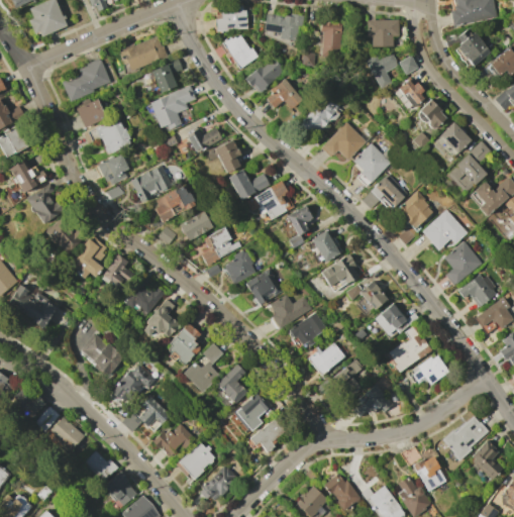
[(12,0),(16,8),(33,0),(12,0)]
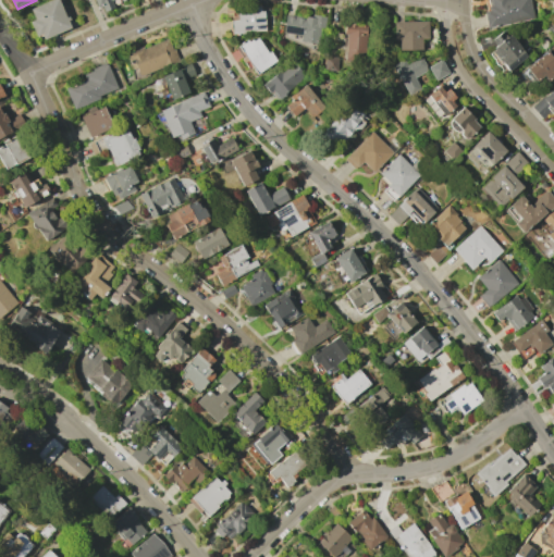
[(37,20),(33,9),(51,0),(60,0),(68,17),(71,16),(72,20),(70,21),(72,27),(46,39),(44,34),(38,36),(32,22),(37,20)]
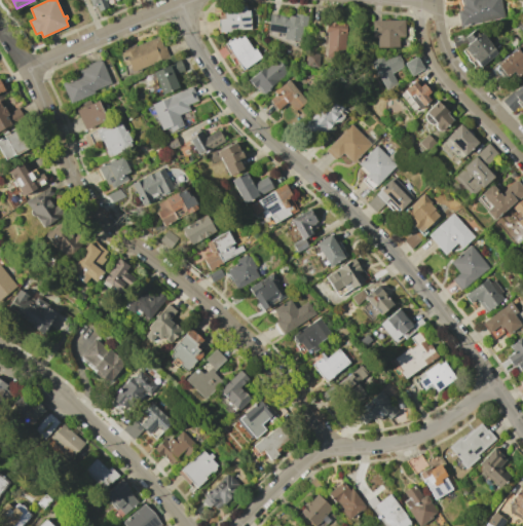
[(121,0),(117,2),(116,0),(107,0),(110,6),(101,10),(97,1),(94,3),(91,0),(121,0)]
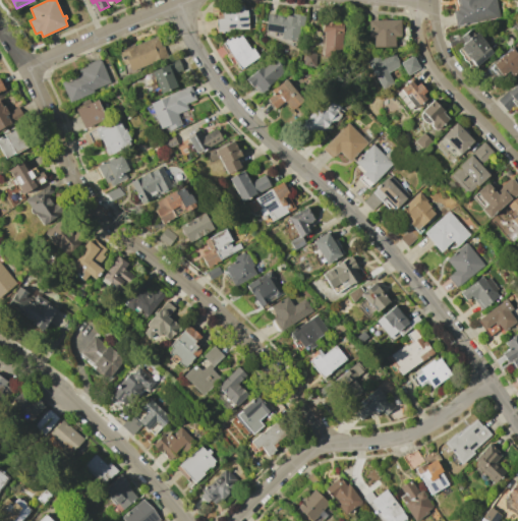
[(460,10),(459,6),(462,5),(460,0),(498,0),(502,16),(458,25),(455,11),(460,10)]
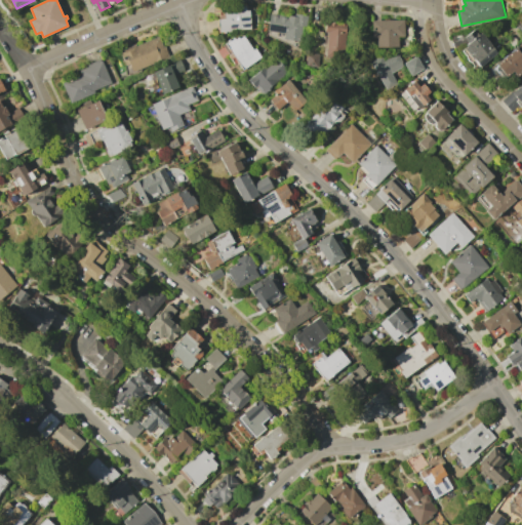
[(221,18),(221,14),(225,14),(225,6),(247,5),(247,10),(251,10),(251,30),(232,30),(232,32),(228,32),(228,34),(225,34),(225,32),(219,33),(219,18),(221,18)]
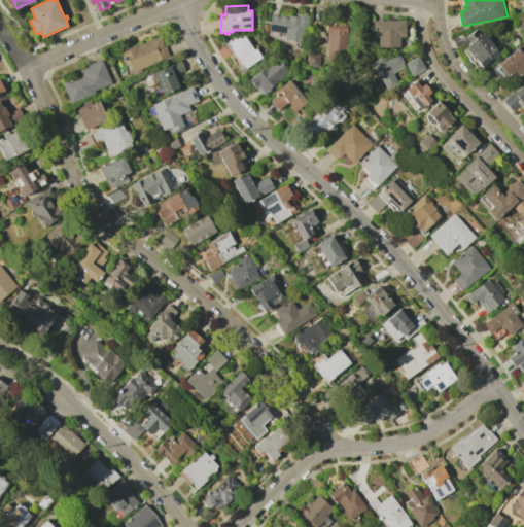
[(272,13),(298,16),(298,13),(310,15),(309,27),(305,26),(303,41),(286,38),(287,32),(270,30),(272,13)]
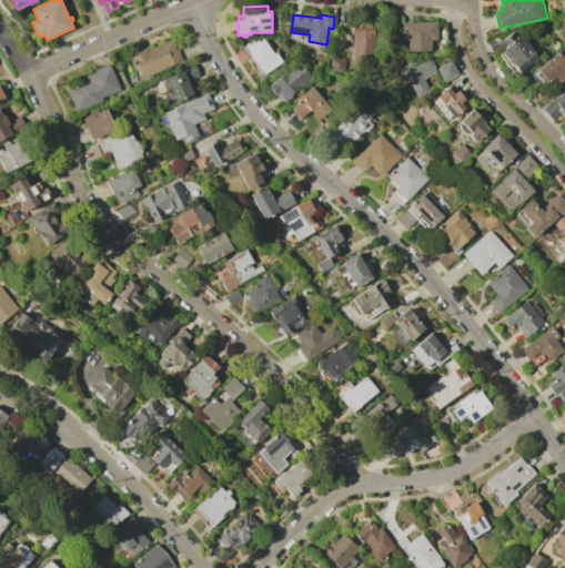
[(439,21),(440,39),(433,39),(433,50),(410,50),(410,40),(405,40),(405,22),(439,21)]
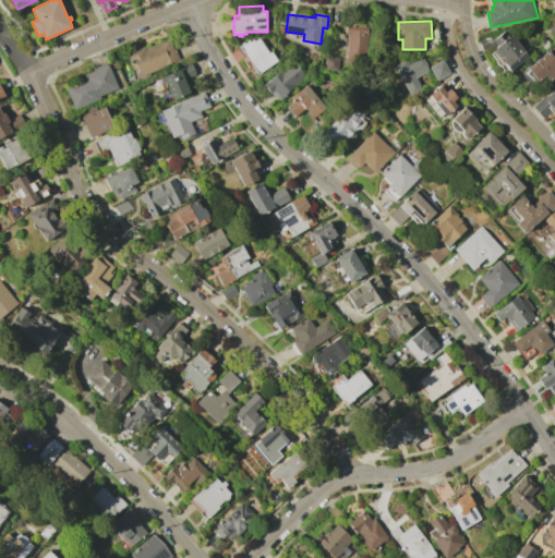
[(347,22),(370,23),(366,61),(348,59),(350,34),(347,34),(347,22)]
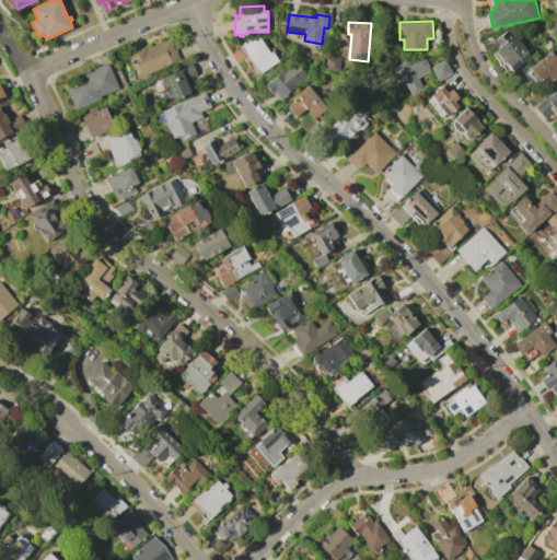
[(508,31),(511,36),(514,34),(532,56),(512,71),(498,51),(500,50),(498,47),(500,45),(497,39),(508,31)]
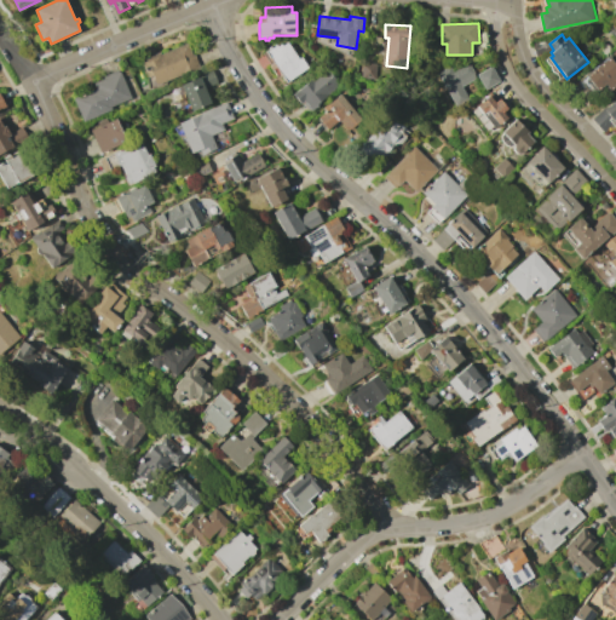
[(271,47),(270,46),(272,45),(272,47),(277,44),(278,46),(283,44),(283,45),(289,41),(300,58),(304,57),(310,68),(288,81),(268,50),(271,47)]
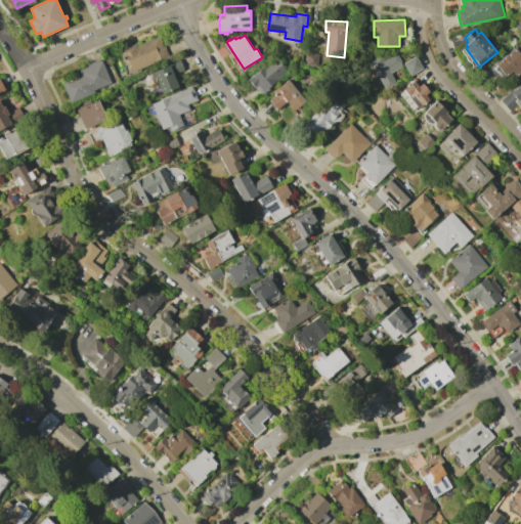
[(136,43),(137,45),(162,36),(171,58),(156,64),(156,62),(134,72),(130,63),(127,64),(121,50),(136,43)]
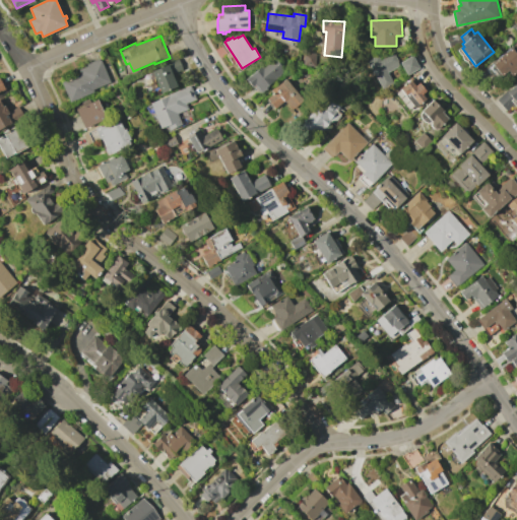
[(512,47),(516,53),(516,65),(516,73),(514,75),(509,70),(503,75),(493,63),(512,47)]
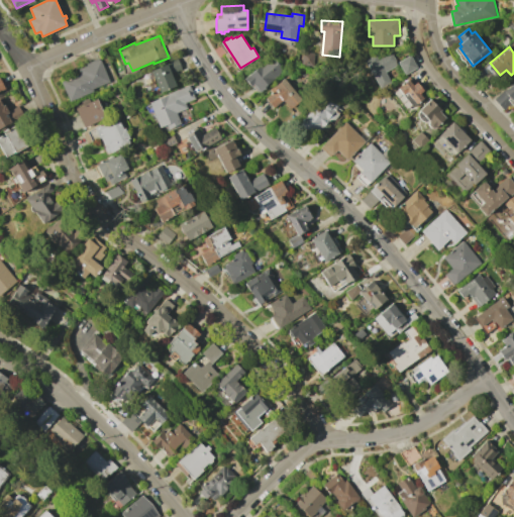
[(304,52),(315,53),(315,66),(303,65),(304,52)]
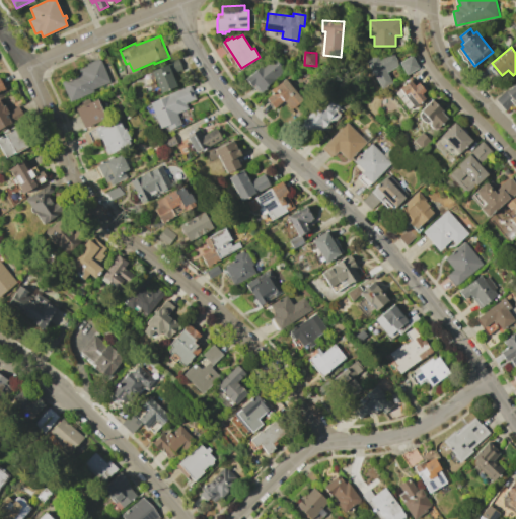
[(378,55),(381,60),(394,53),(400,65),(387,72),(394,83),(383,89),(375,74),(374,75),(369,66),(370,66),(367,61),(378,55)]
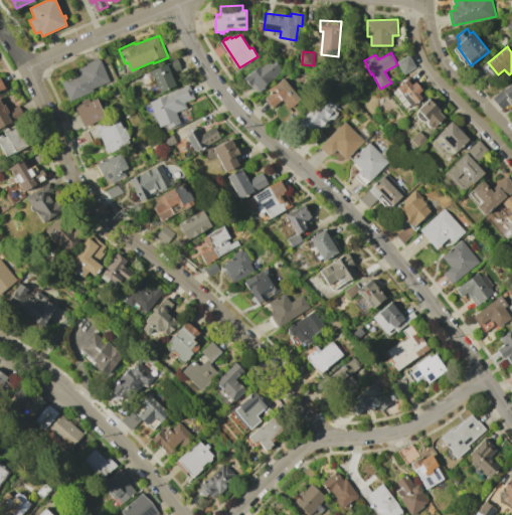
[(409,55),(416,66),(404,73),(397,62),(409,55)]
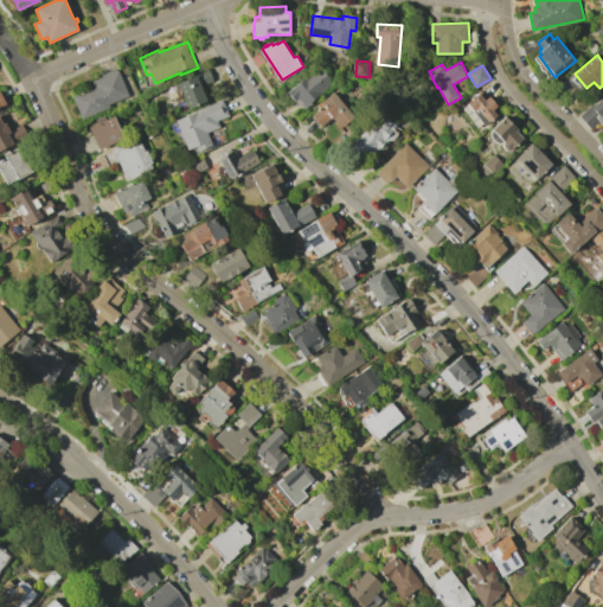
[(321,66),(329,77),(331,76),(335,82),(310,102),(312,103),(307,107),(299,97),(296,100),(289,91),(321,66)]
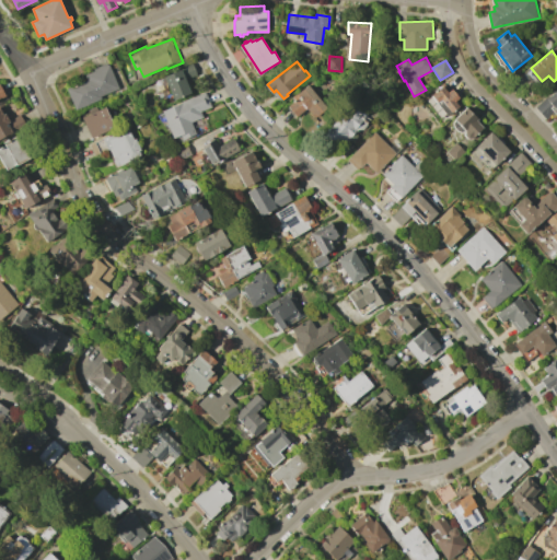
[(89,80),(86,74),(95,70),(94,68),(108,62),(108,65),(111,65),(120,89),(102,96),(103,98),(77,109),(68,89),(89,80)]
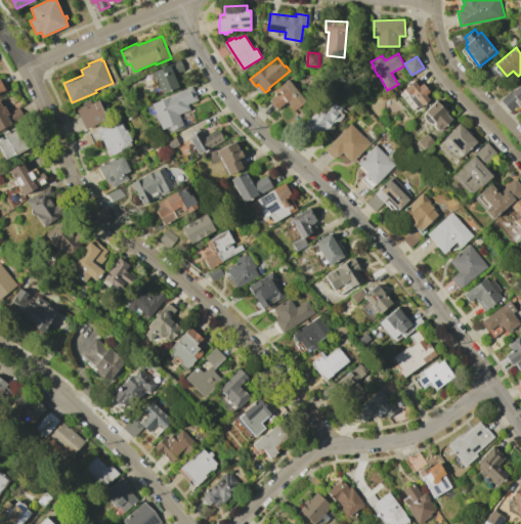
[(182,59),(185,70),(174,74),(179,87),(164,93),(155,71),(182,59)]
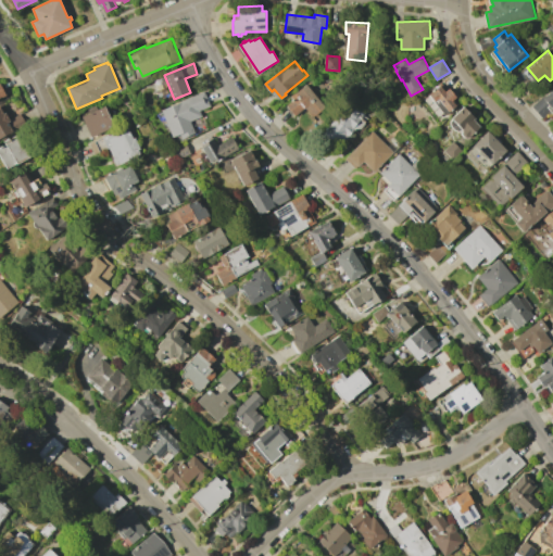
[(293,101),(292,99),(293,98),(292,97),(308,84),(326,106),(313,116),(306,108),(296,116),(287,106),(293,101)]
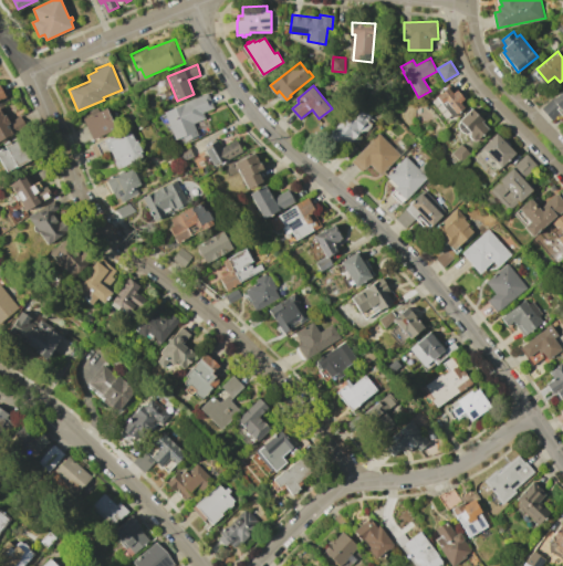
[(439,93),(440,94),(448,86),(455,93),(458,90),(466,98),(461,103),(465,107),(454,117),(435,96),(439,93)]
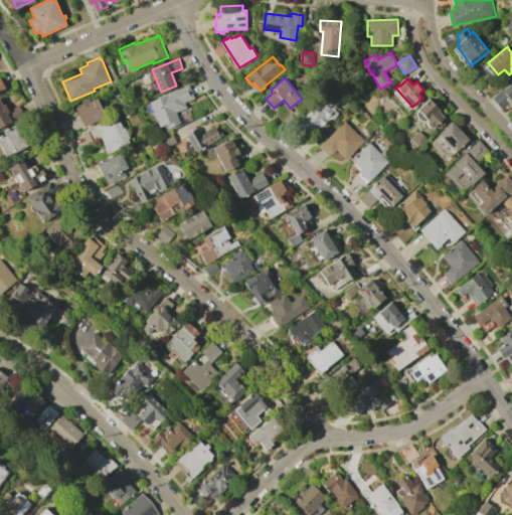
[(511,103),(503,109),(494,98),(511,82),(511,103)]
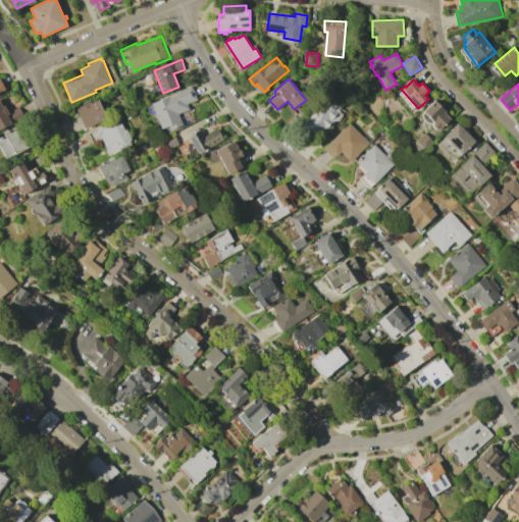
[(193,86),(198,99),(188,104),(190,109),(179,113),(184,124),(171,129),(169,125),(163,128),(152,103),(193,86)]
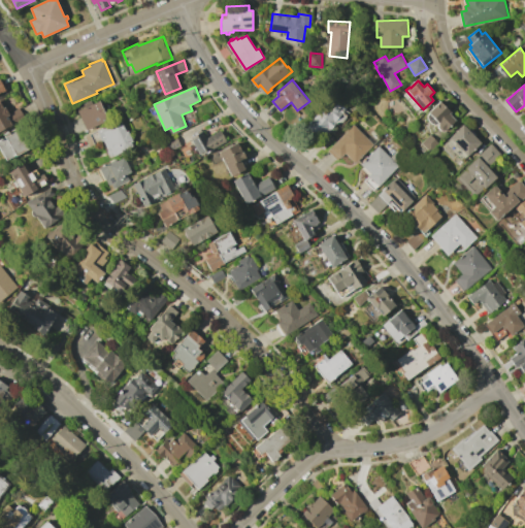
[(320,141),(304,129),(323,107),(329,113),(342,98),(351,106),(346,112),(349,116),(340,125),(337,123),(320,141)]
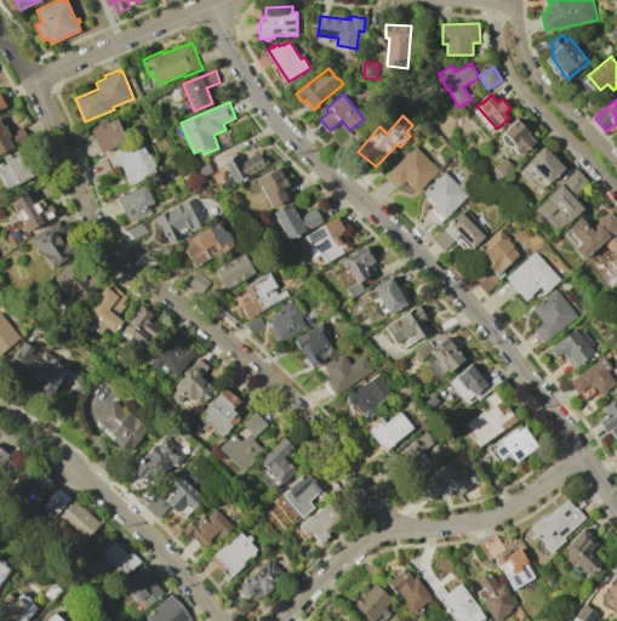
[(0,118),(5,126),(7,125),(12,134),(24,127),(30,140),(0,154),(0,118)]
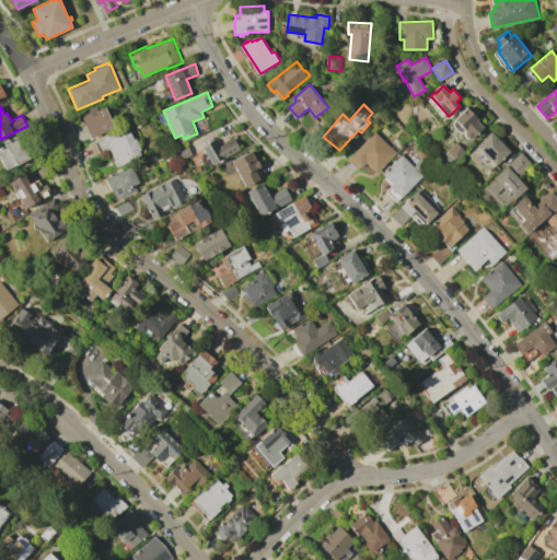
[(92,114),(90,109),(97,106),(99,111),(106,107),(116,127),(93,138),(84,117),(92,114)]
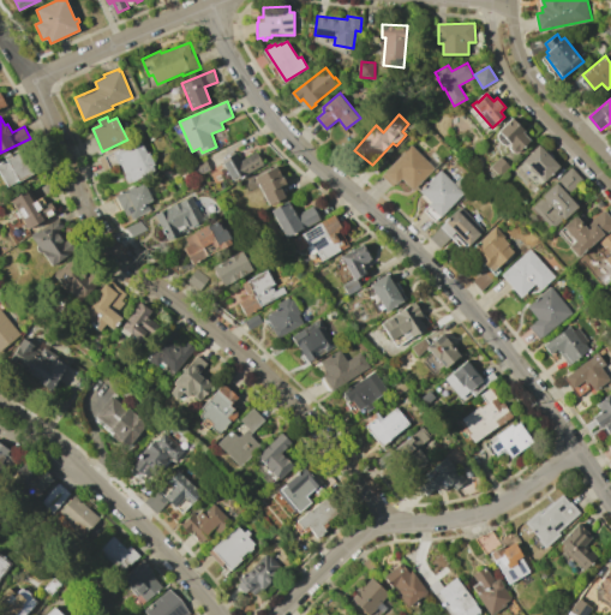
[(514,118),(526,130),(523,132),(531,139),(515,155),(496,135),(514,118)]
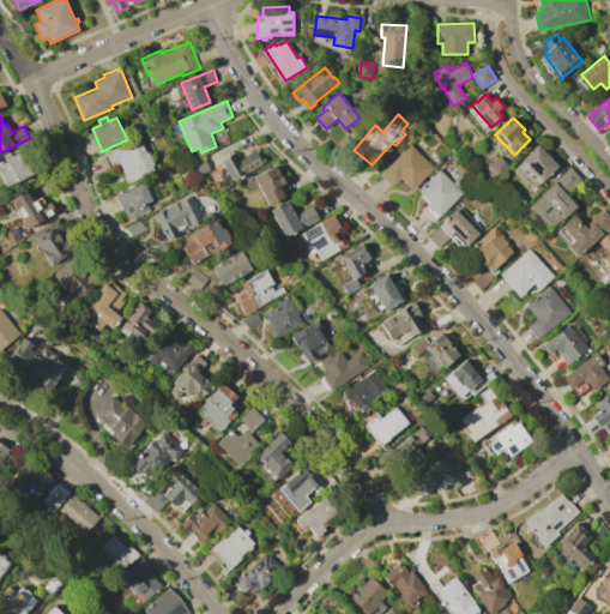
[(131,144),(133,149),(144,144),(148,152),(150,151),(155,164),(153,164),(156,170),(132,181),(132,180),(130,181),(121,163),(119,164),(114,152),(131,144)]
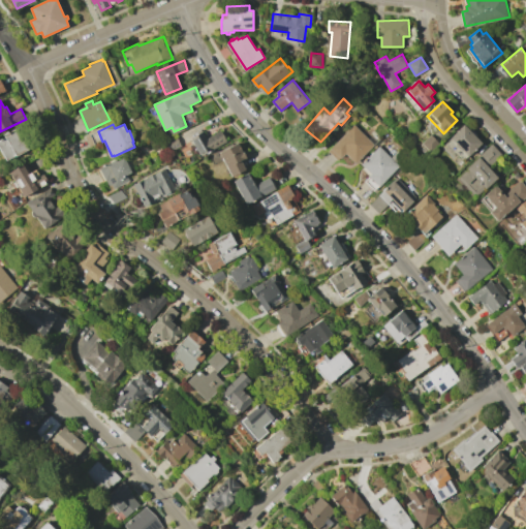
[(333,149),(332,148),(356,124),(370,139),(375,133),(381,139),(357,163),(346,153),(339,160),(331,151),(333,149)]
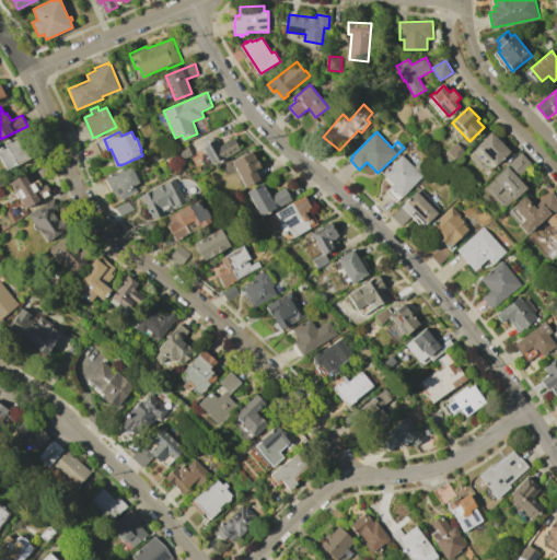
[(492,131),(511,151),(497,165),(477,146),(492,131)]
